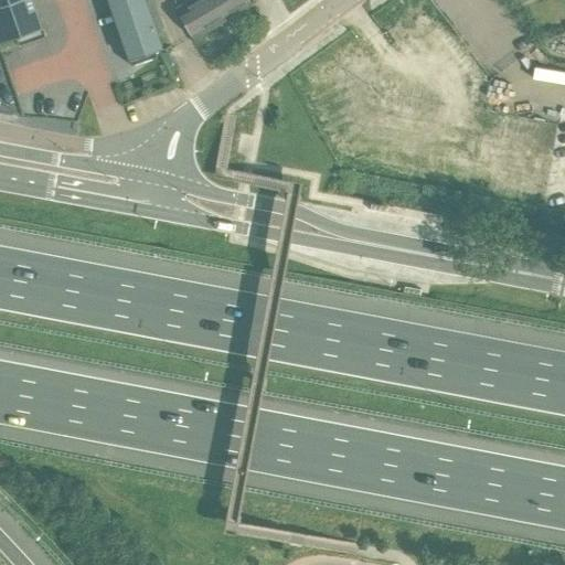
[(0,0),(0,11),(33,0),(0,0)]
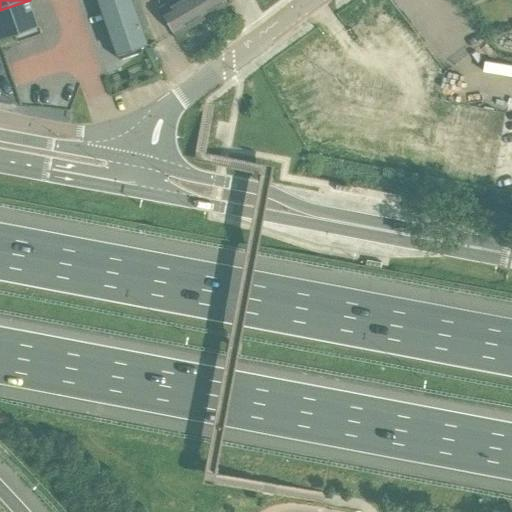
[(30,0),(0,10),(0,37),(13,33),(16,40),(41,32),(30,0)]
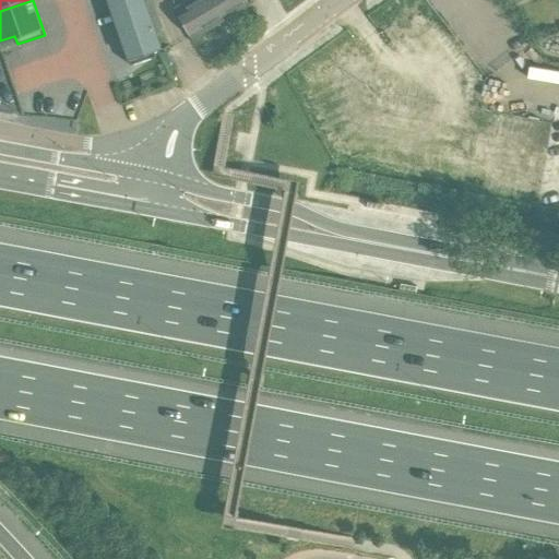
[(143,0),(106,0),(111,14),(144,2),(143,0)]
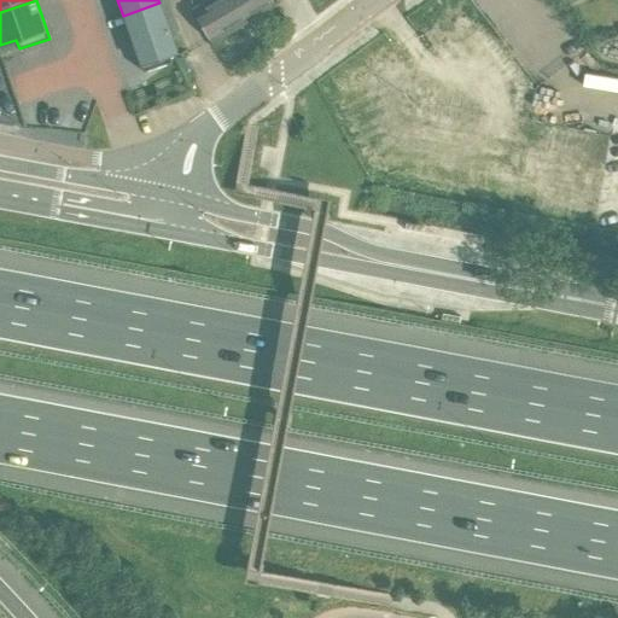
[(273,0),(203,0),(191,7),(214,47),(225,40),(222,36),(277,5),(273,0)]
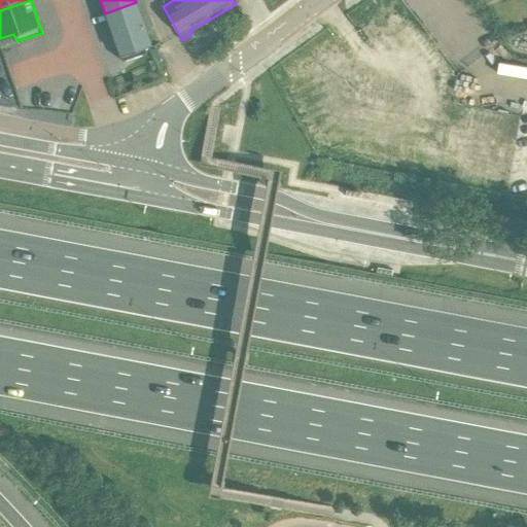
[(136,2),(105,13),(113,36),(144,26),(136,2)]
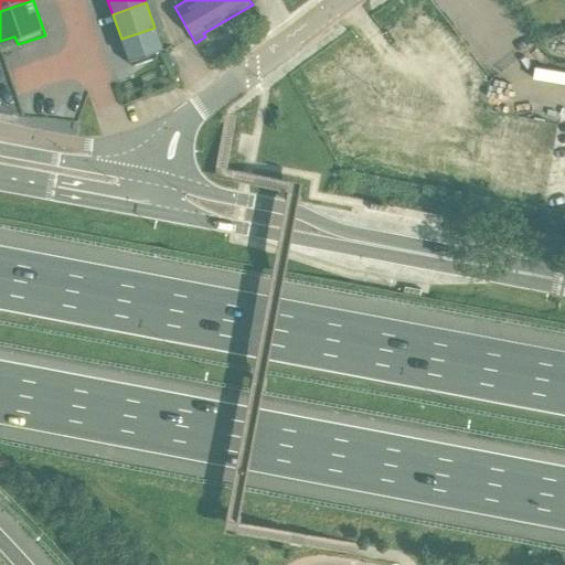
[(161,46),(155,28),(121,39),(130,65),(157,55),(155,49),(161,46)]
